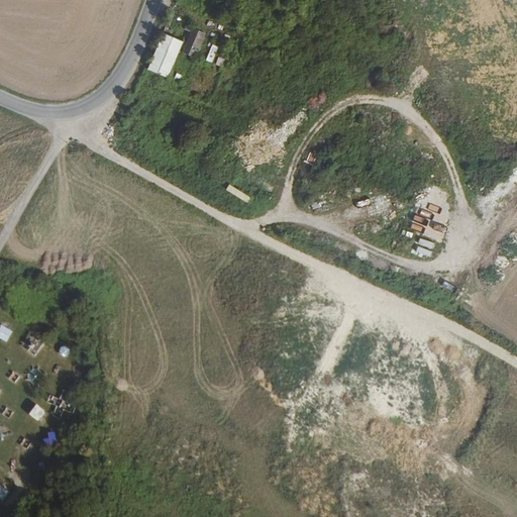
[(192,13),(190,19),(201,23),(203,17),(192,13)]
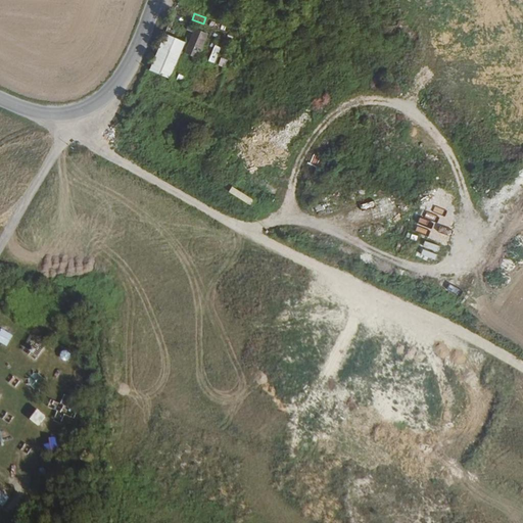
[(212,19),(210,26),(226,31),(228,25),(212,19)]
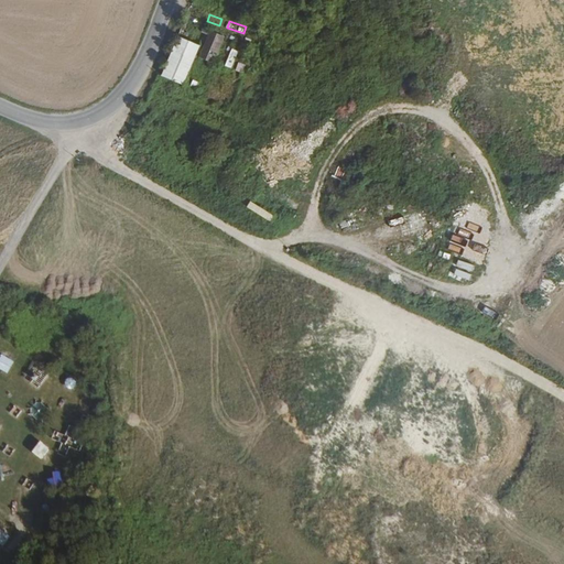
[(161,75),(183,84),(201,44),(179,34),(161,75)]
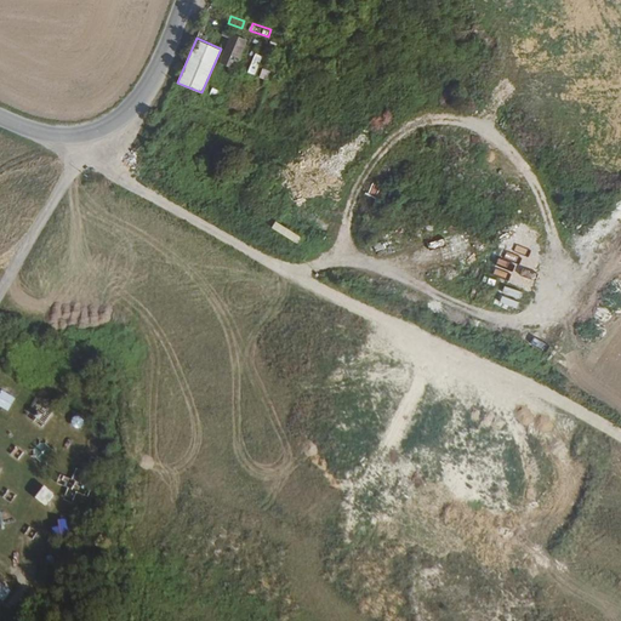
[(243,56),(238,55),(241,45),(222,38),(221,44),(229,49),(222,70),(235,75),(243,56)]
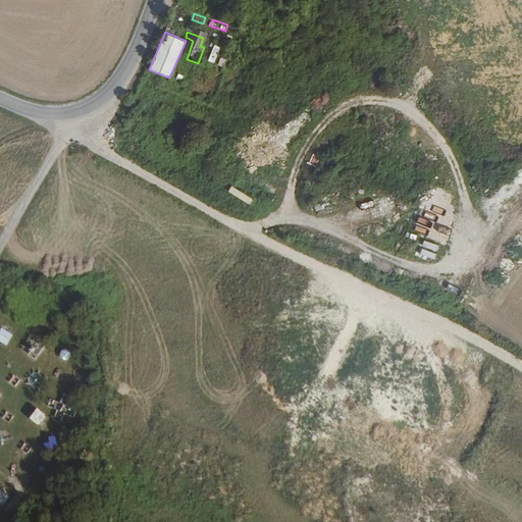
[(213,44),(208,62),(215,63),(219,46),(213,44)]
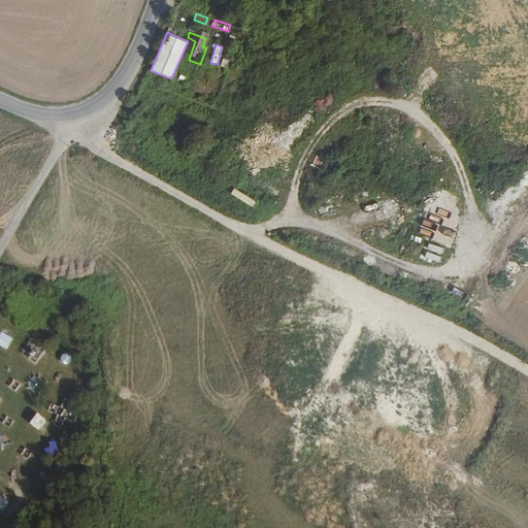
[(227,68),(230,60),(221,57),(218,65),(227,68)]
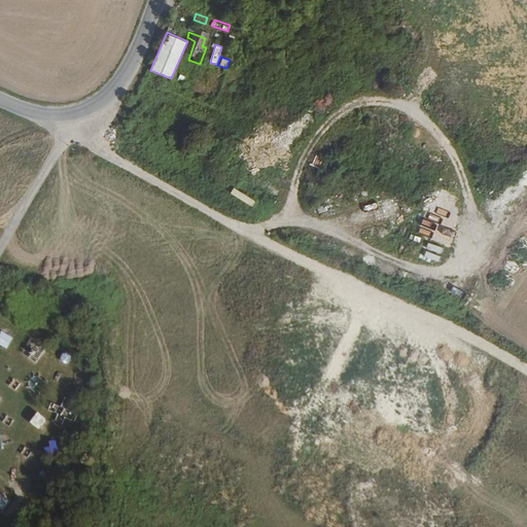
[(446,243),(448,237),(433,233),(431,239),(446,243)]
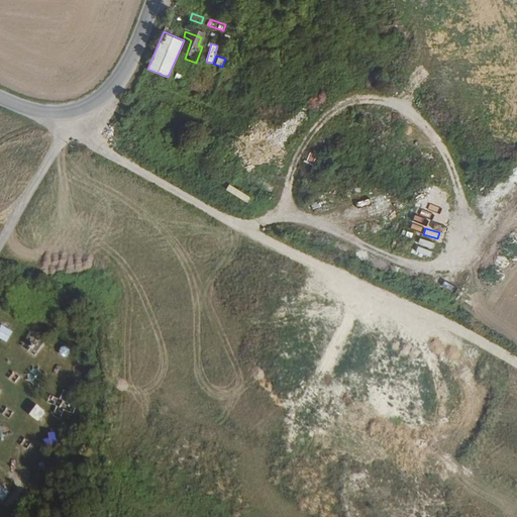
[(346,244),(344,249),(356,253),(358,248),(346,244)]
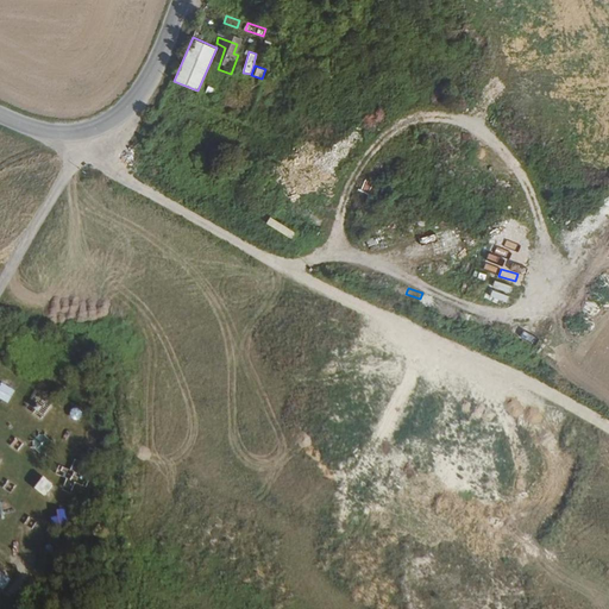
[(540,371),(546,360),(532,352),(526,363),(540,371)]
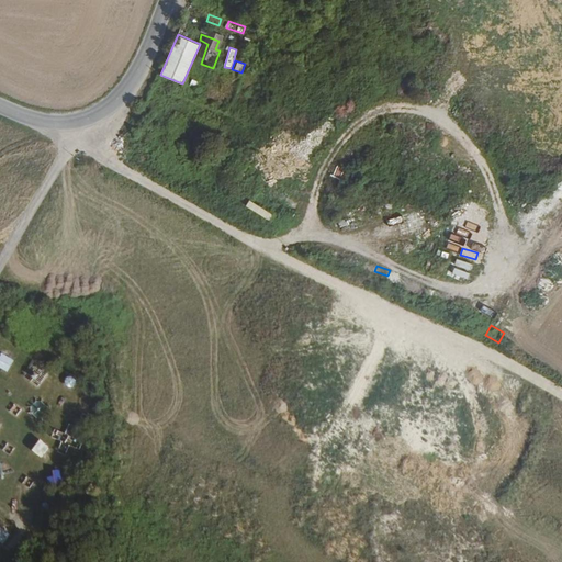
[(38,388),(48,372),(32,361),(22,377),(38,388)]
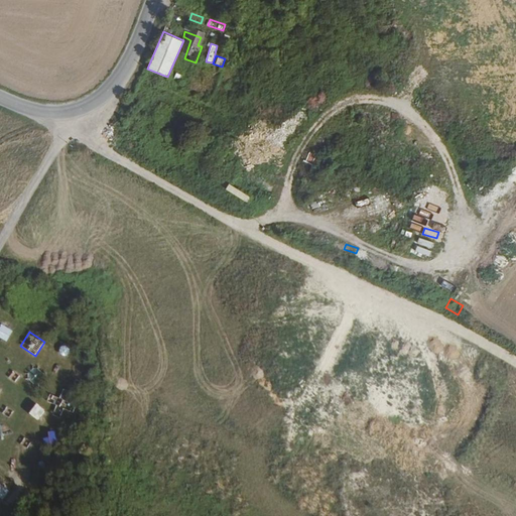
[(36,403),(28,413),(37,420),(45,411),(36,403)]
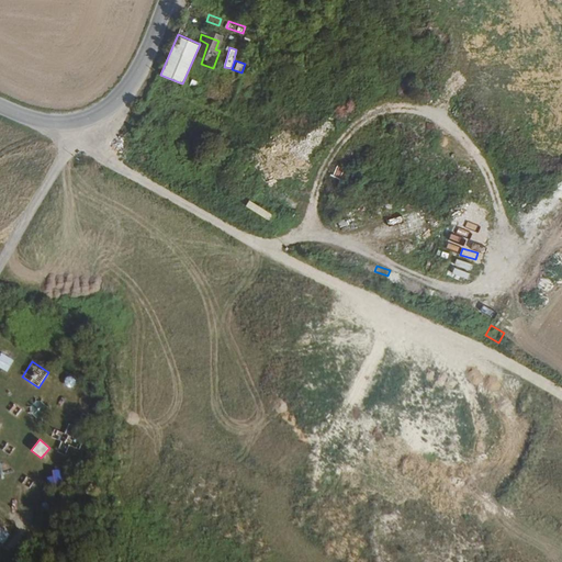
[(11,534),(0,525),(0,540),(4,543),(11,534)]
